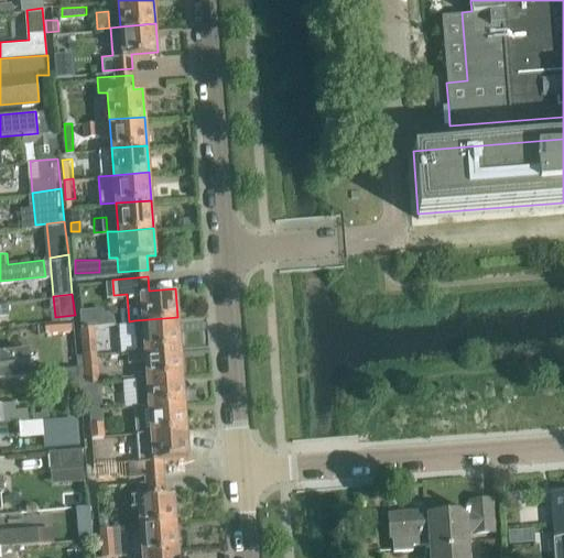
[(12,301),(0,301),(0,316),(14,315),(12,301)]
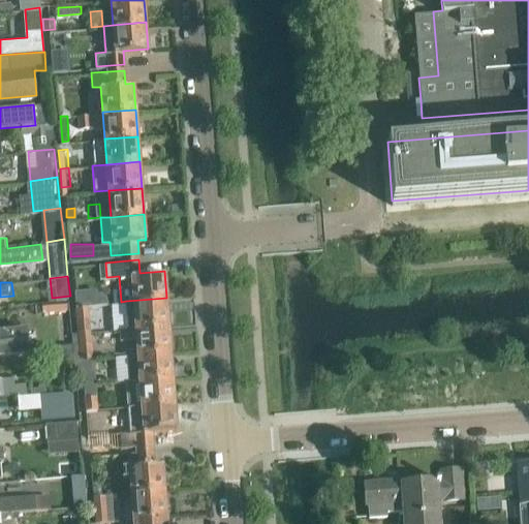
[(168,325),(166,298),(126,301),(128,328),(168,325)]
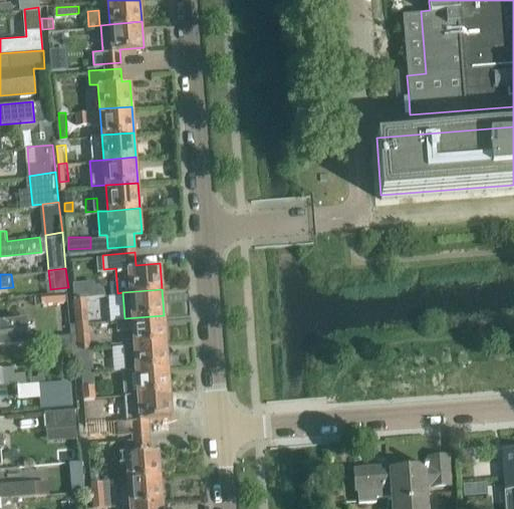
[(60,300),(60,290),(36,292),(36,302),(60,300)]
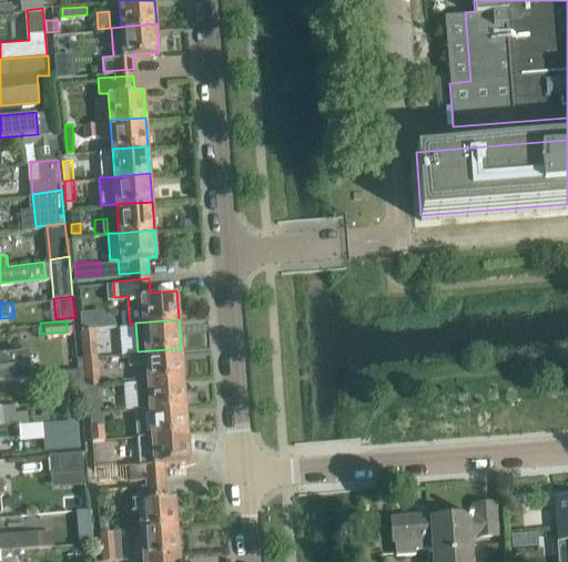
[(87,355),(100,354),(98,327),(84,328),(87,355)]
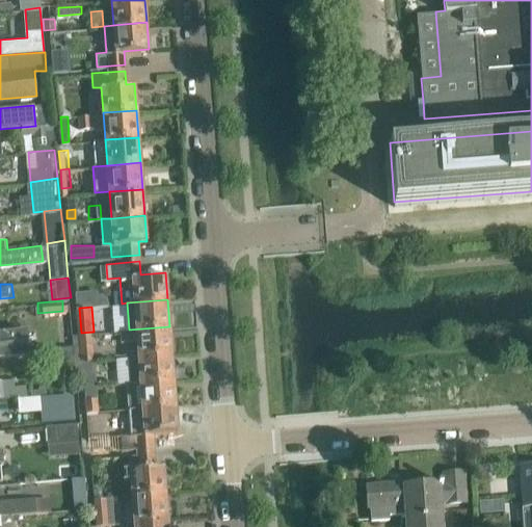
[(169,326),(129,330),(121,331),(121,341),(136,340),(137,354),(171,351),(169,326)]
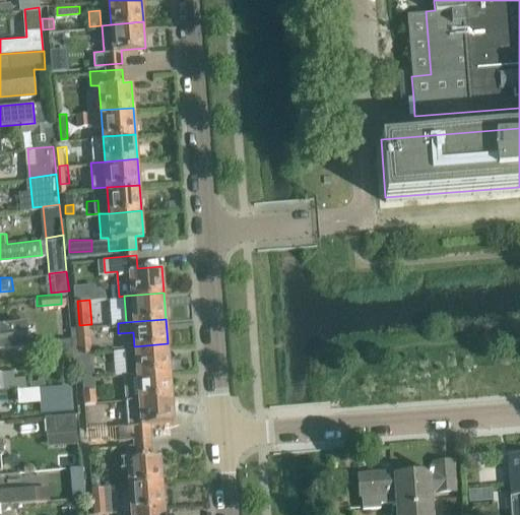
[(0,347),(28,344),(26,320),(0,323),(0,347)]
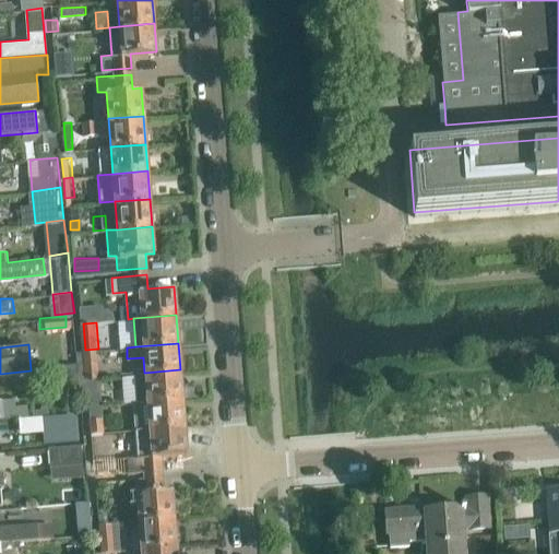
[(98,349),(85,350),(87,377),(100,376),(98,349)]
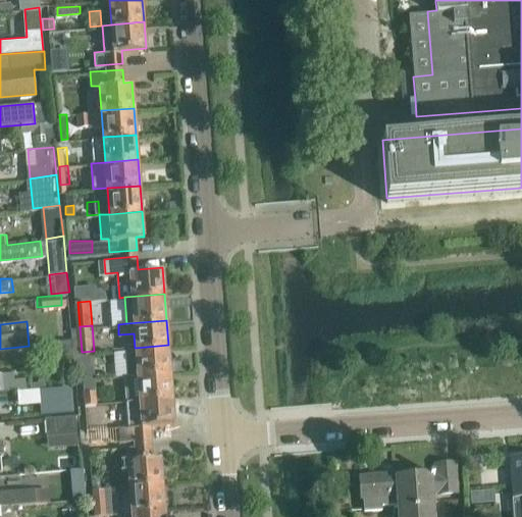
[(36,353),(65,350),(64,338),(35,341),(36,353)]
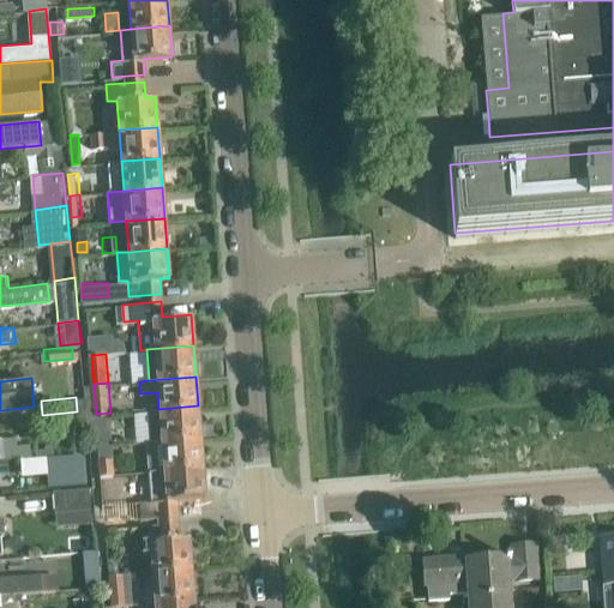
[(200,437),(198,405),(158,409),(161,439),(200,437)]
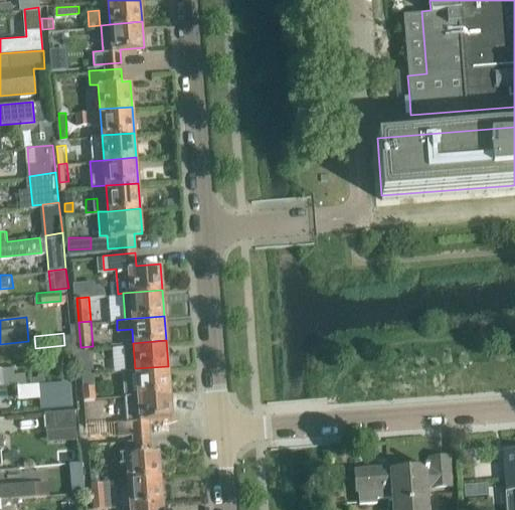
[(70,346),(57,348),(58,356),(71,355),(70,346)]
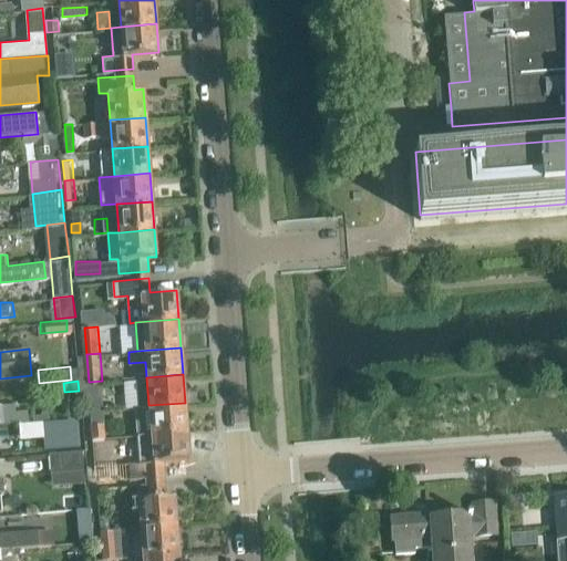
[(105,408),(102,381),(89,382),(92,409),(105,408)]
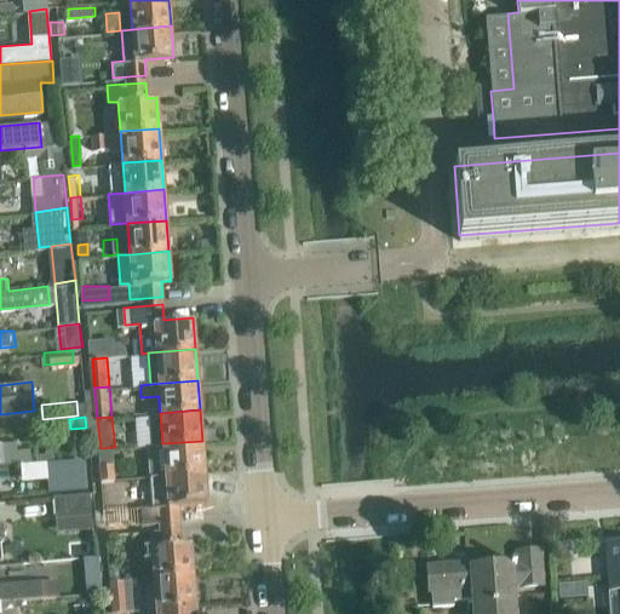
[(0,460),(22,459),(29,459),(28,446),(15,447),(15,439),(0,440),(0,460)]
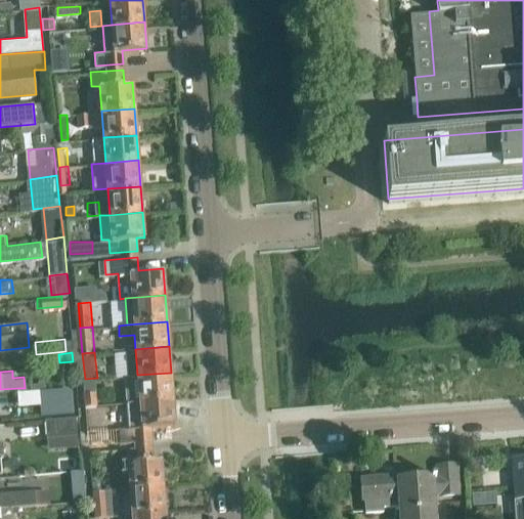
[(171,373),(137,375),(124,376),(126,401),(173,397),(171,373)]
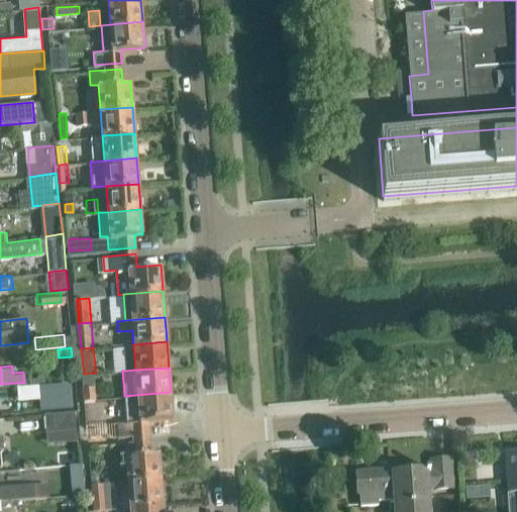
[(98,398),(96,373),(84,374),(86,399),(98,398)]
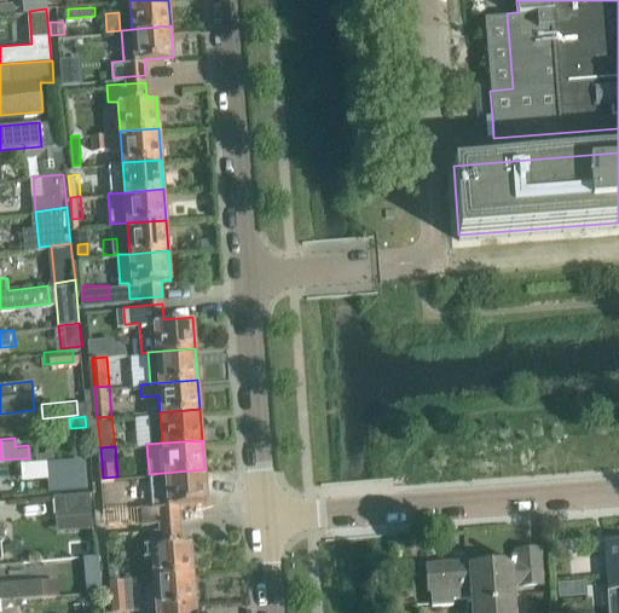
[(80,455),(46,457),(50,487),(87,484),(85,458),(80,455)]
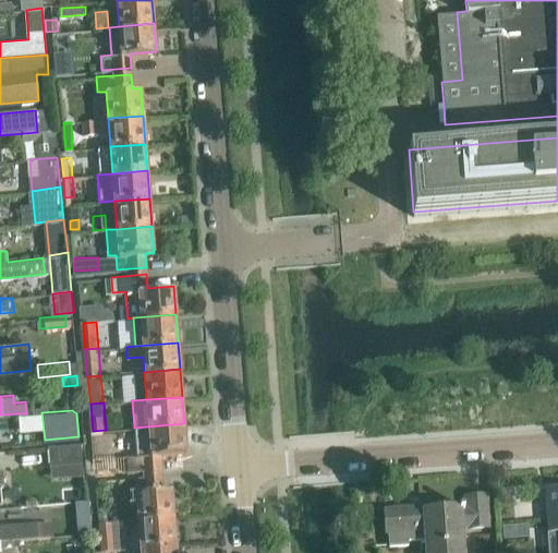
[(44,429),(41,412),(17,416),(19,431),(44,429)]
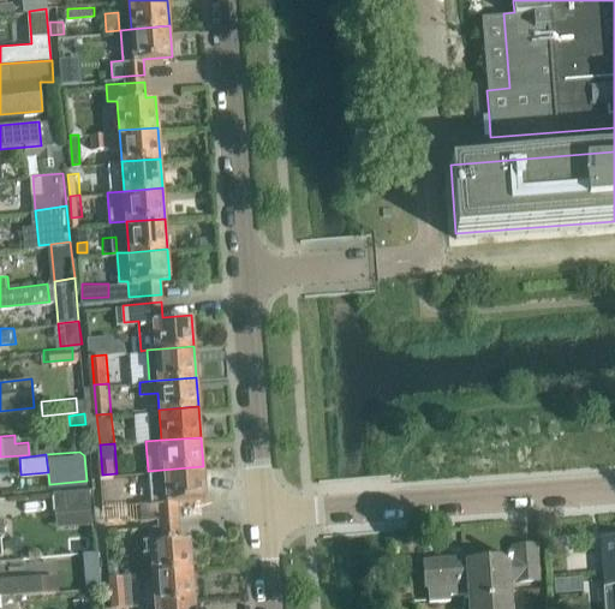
[(203,466),(148,471),(150,502),(138,502),(139,518),(178,514),(177,499),(206,497),(203,466)]
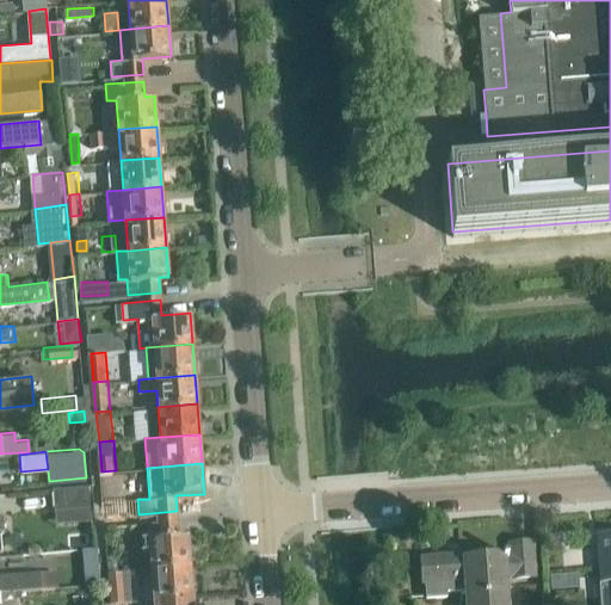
[(88,483),(53,486),(55,520),(92,517),(88,483)]
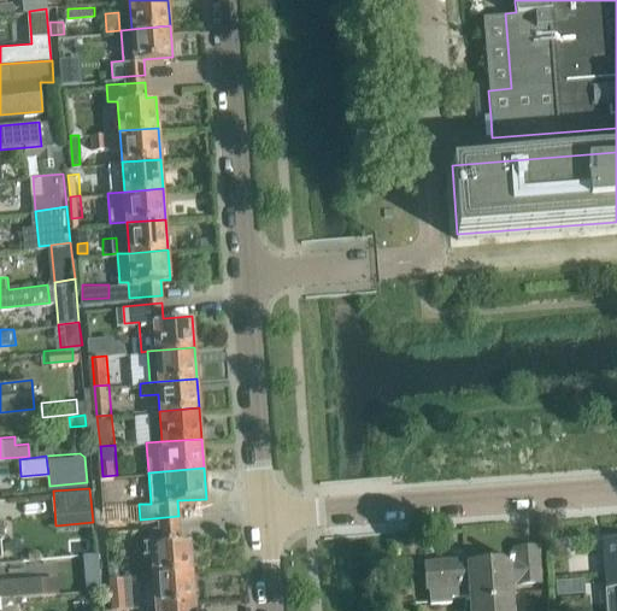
[(153,573),(192,570),(189,539),(180,539),(178,523),(159,526),(160,541),(151,541),(153,573)]
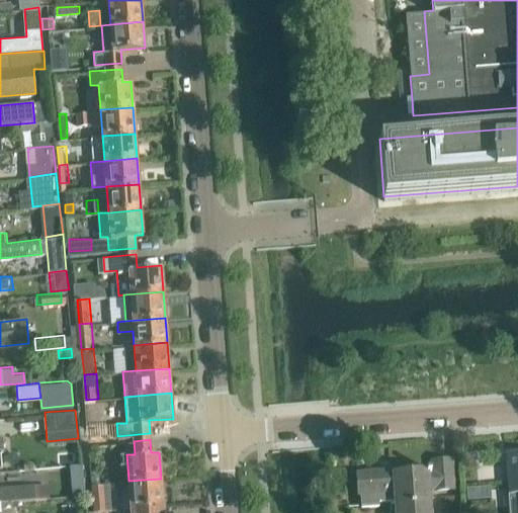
[(517,451),(506,452),(509,491),(514,490),(513,488),(517,487),(517,451)]
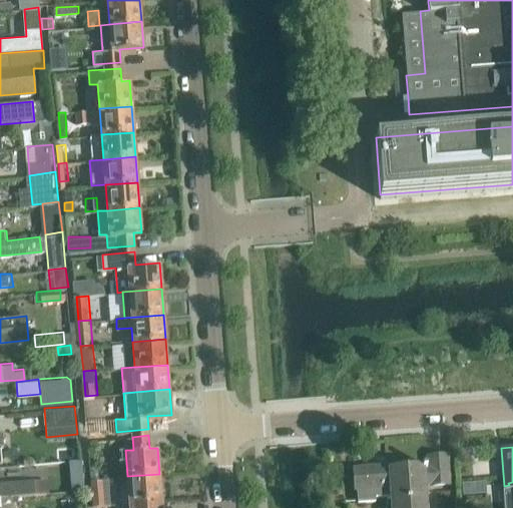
[(425,507),(423,482),(449,480),(447,452),(428,454),(429,463),(426,464),(426,461),(421,462),(421,464),(390,466),(390,469),(378,470),(378,464),(354,466),(356,485),(357,499),(377,498),(377,493),(391,492),(392,496),(387,496),(385,507),(425,507)]
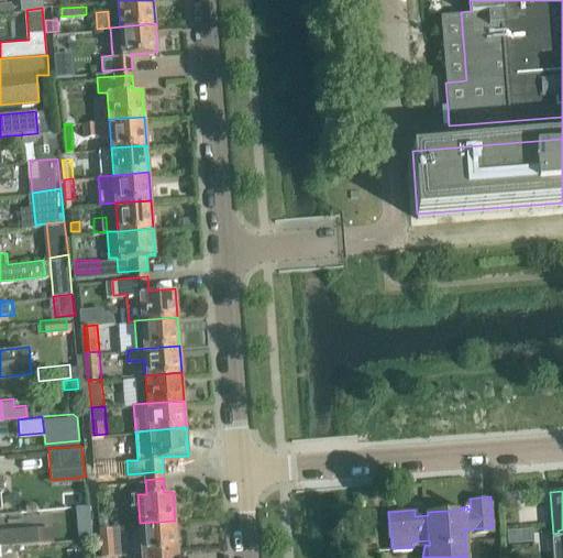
[(175,521),(140,523),(142,550),(177,547),(175,521)]
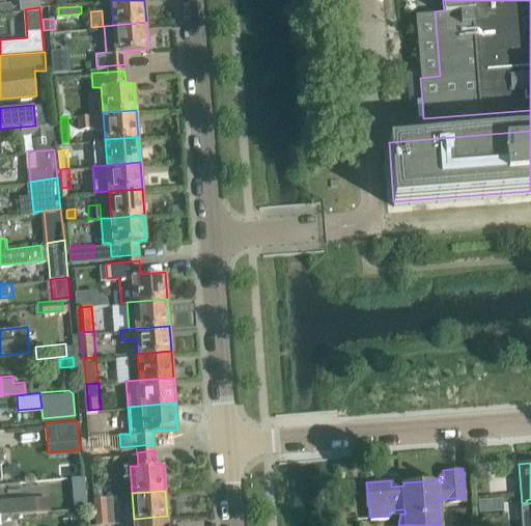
[(48,493),(36,494),(37,509),(49,508),(48,493)]
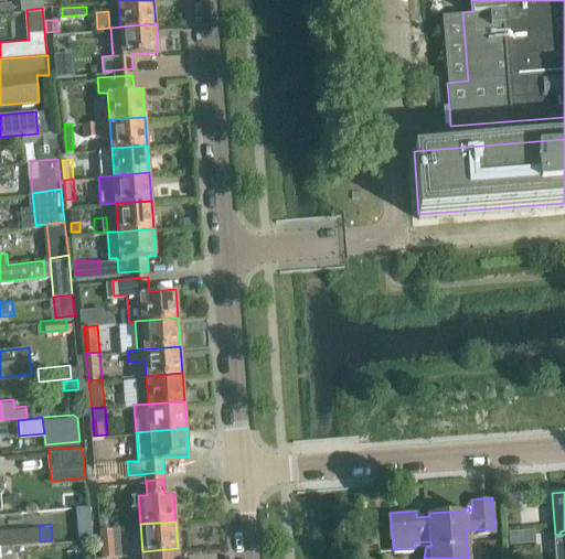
[(3,528),(3,534),(0,534),(0,544),(13,544),(40,541),(39,525),(3,528)]
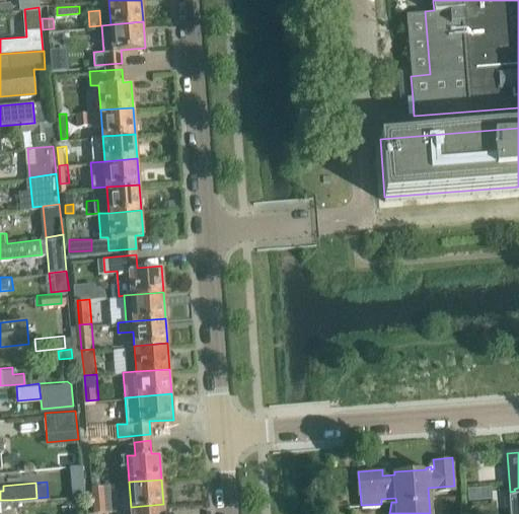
[(104,485),(94,485),(96,509),(105,509),(104,485)]
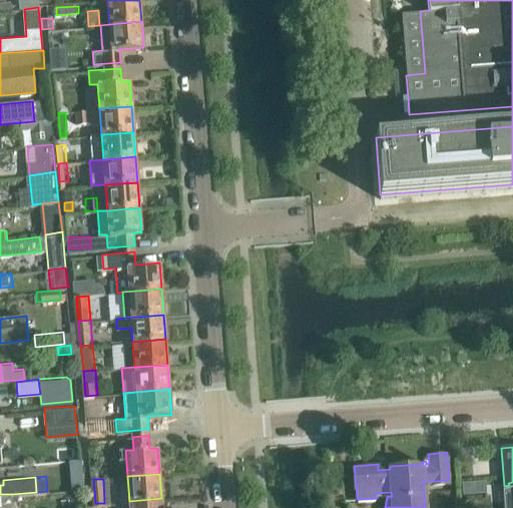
[(12,494),(0,494),(0,507),(12,507),(12,494)]
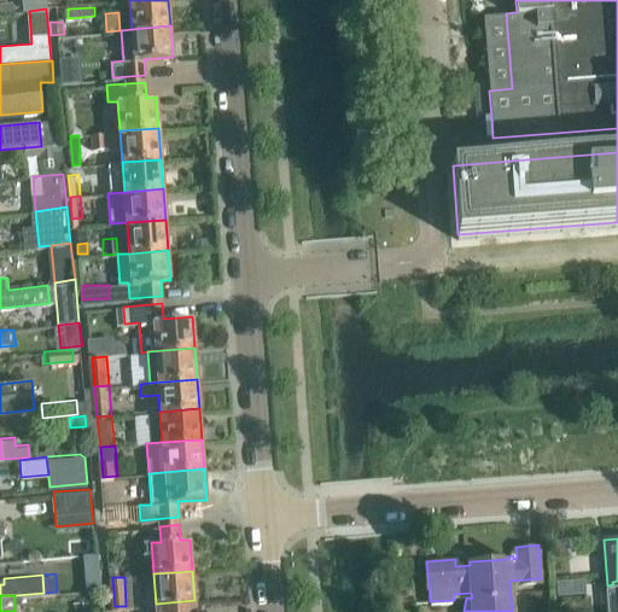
[(194,611),(194,600),(156,604),(156,611),(194,611)]
